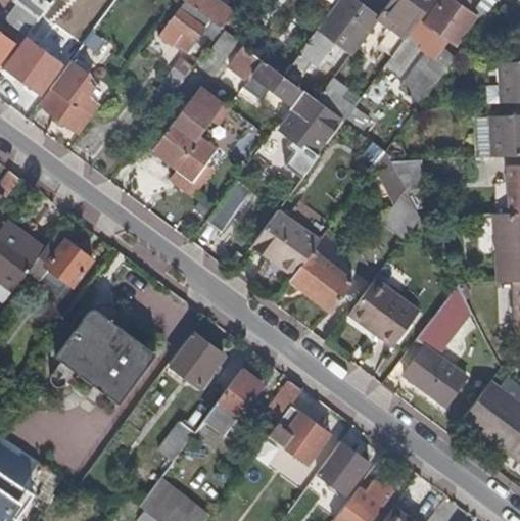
[(7,16),(28,32),(50,1),(48,0),(13,0),(16,2),(7,16)]
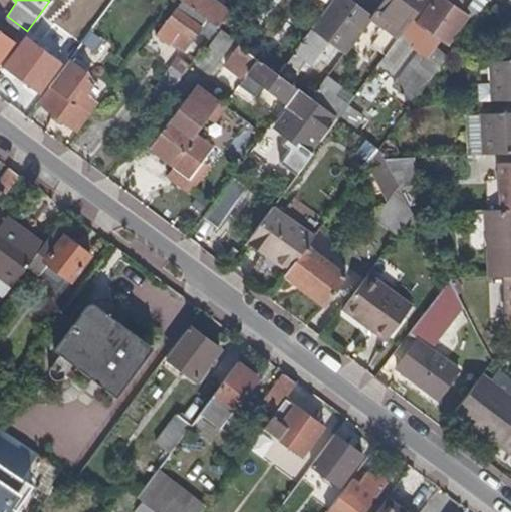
[(219,27),(182,0),(169,18),(167,17),(156,33),(169,44),(175,36),(189,47),(201,31),(214,40),(222,29),(219,27)]
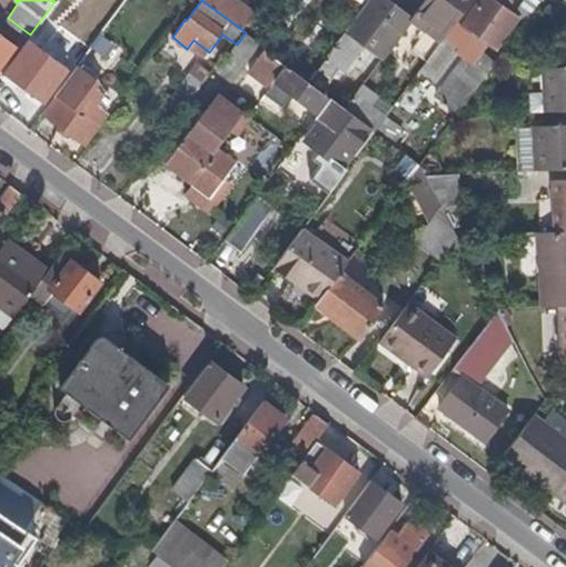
[(201,0),(242,30),(255,12),(239,0),(201,0)]
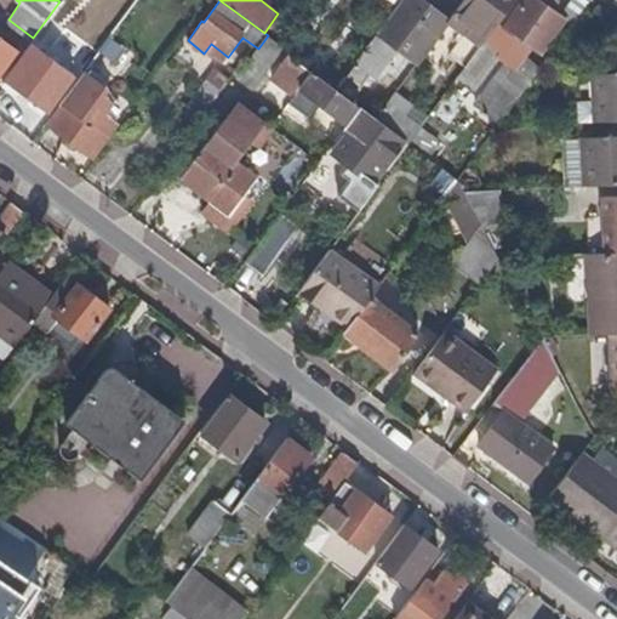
[(451,23),(421,0),(404,0),(347,77),(360,86),(370,74),(375,79),(395,51),(418,68),(451,23)]
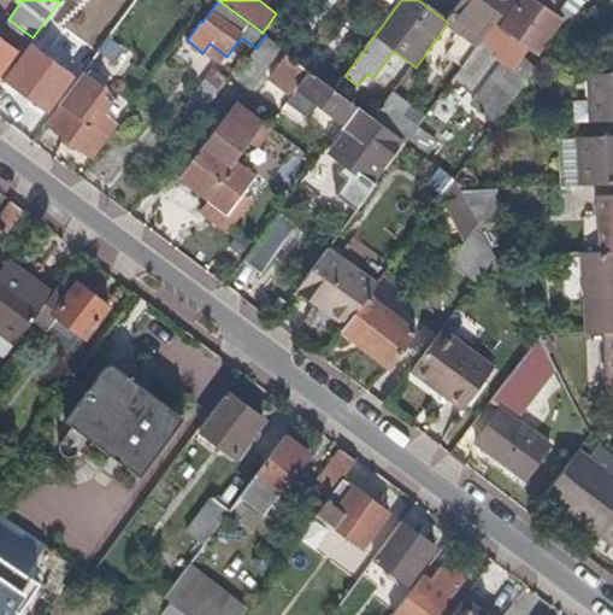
[(464,0),(448,23),(464,35),(470,25),(487,37),(488,35),(514,0),(464,0)]
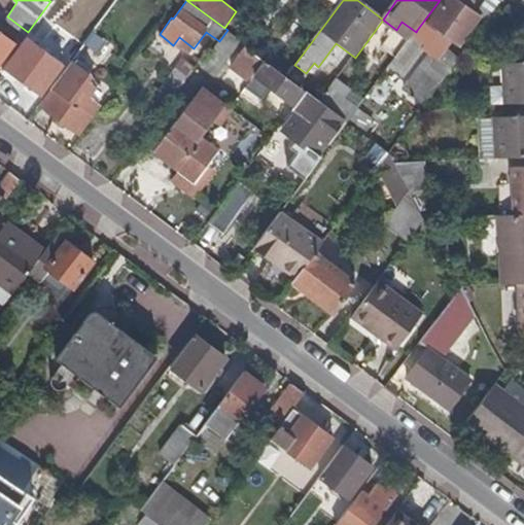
[(460,46),(482,16),(470,9),(475,3),(470,0),(447,0),(429,24),(440,31),(437,34),(449,42),(451,39),(460,46)]
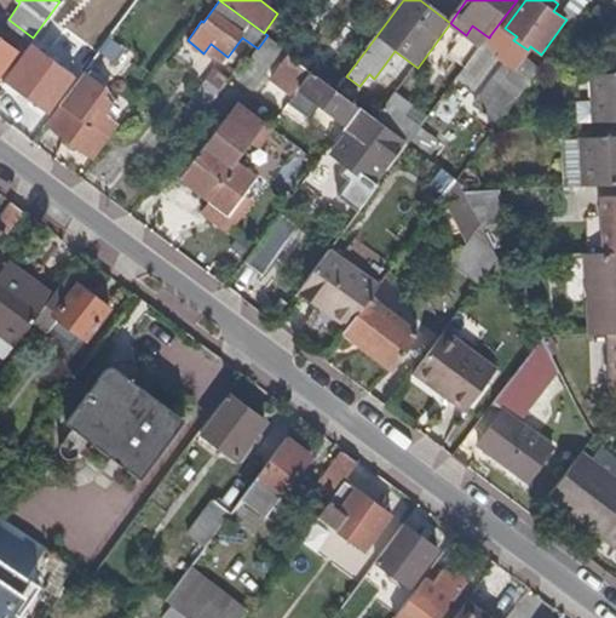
[(571,0),(563,12),(574,21),(588,0),(571,0)]
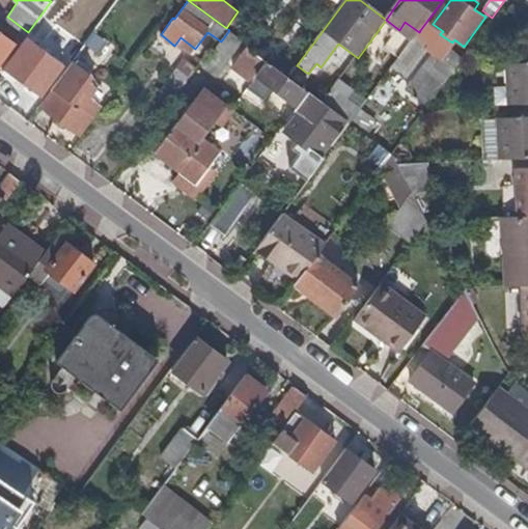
[(0,23),(0,61),(15,43),(12,42),(17,36),(0,23)]
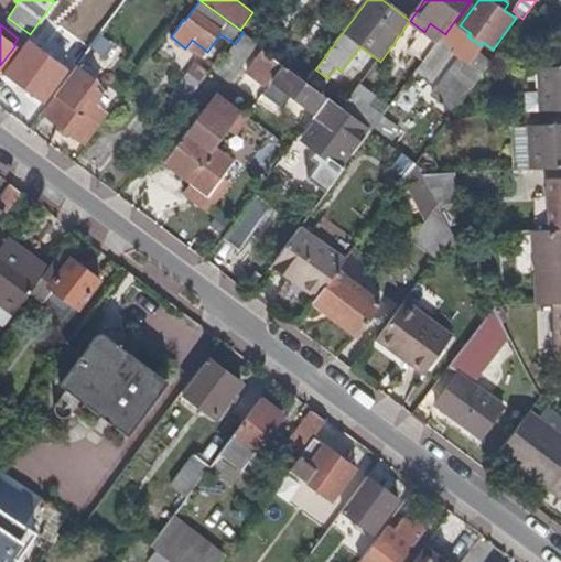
[(461,43),(446,32),(445,34),(428,57),(441,68),(461,43)]
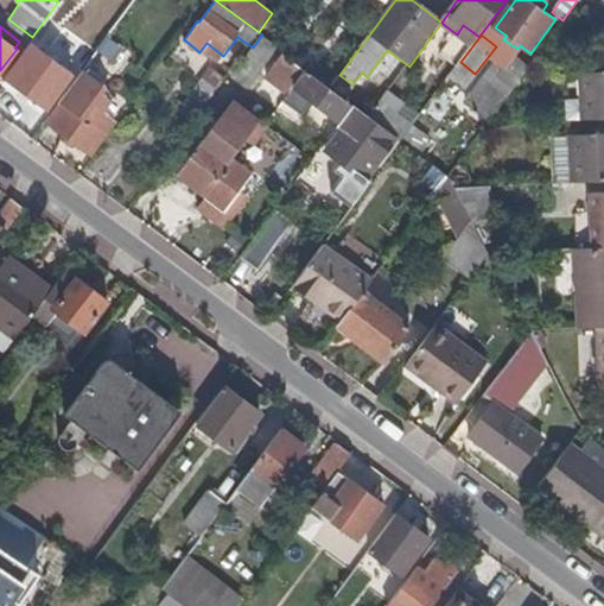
[(71,73),(32,45),(5,81),(44,109),(71,73)]
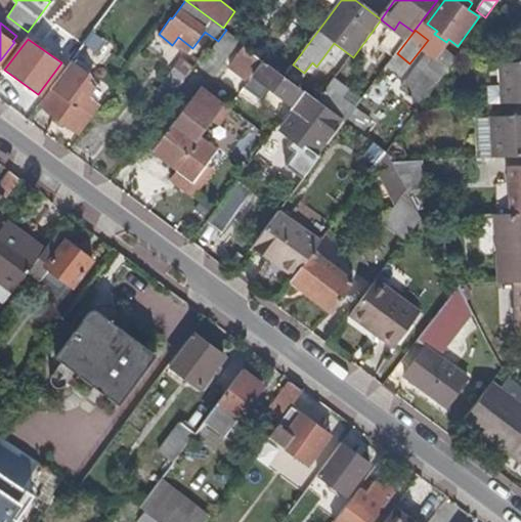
[(223,41),(204,67),(217,77),(236,50),(223,41)]
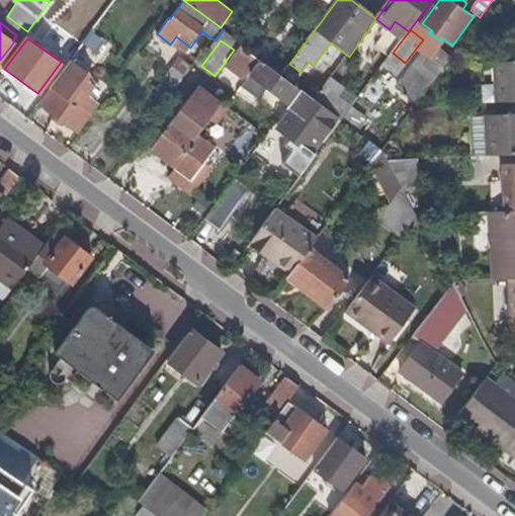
[(303,89),(245,46),(232,63),(251,77),(241,90),(258,102),(266,91),(289,107),(293,102),(303,89)]
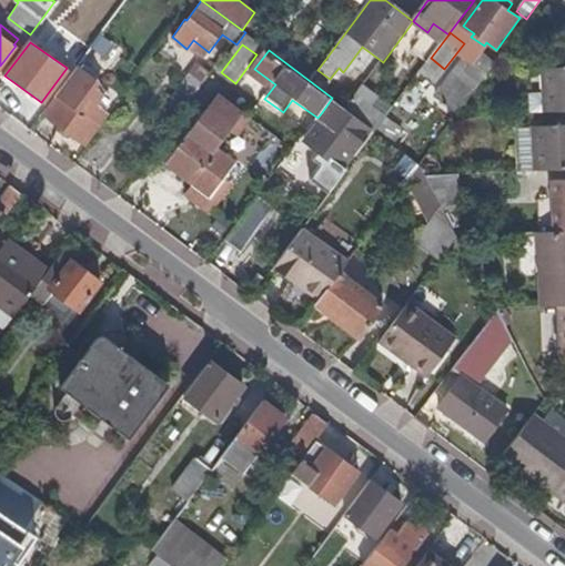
[(436,94),(458,112),(495,63),(480,52),(471,63),(463,58),(436,94)]
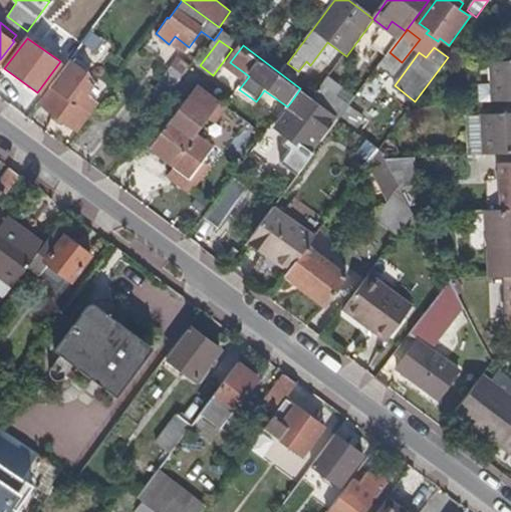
[(402,62),(390,52),(381,62),(394,72),(402,62)]
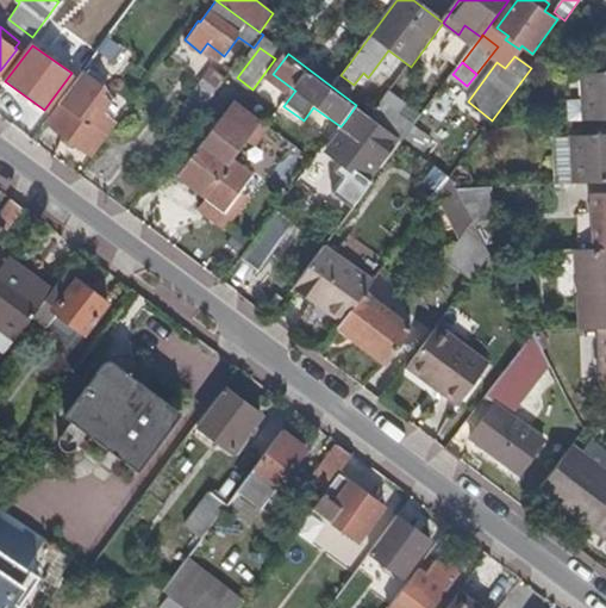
[(183,112),(198,123),(231,78),(217,67),(183,112)]
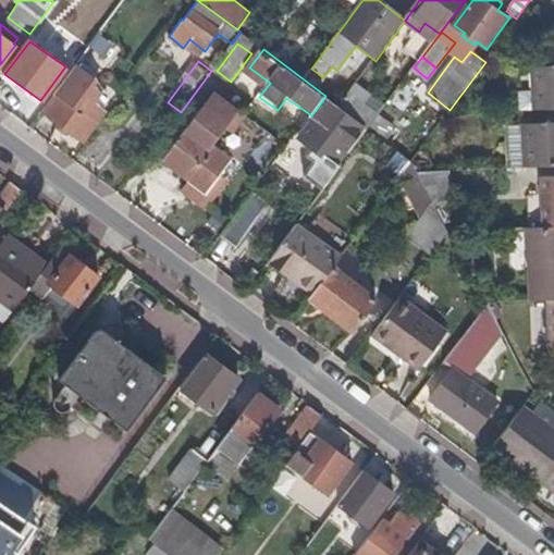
[(97,78),(76,63),(54,91),(60,95),(48,110),(87,138),(108,110),(95,101),(98,96),(89,89),(97,78)]
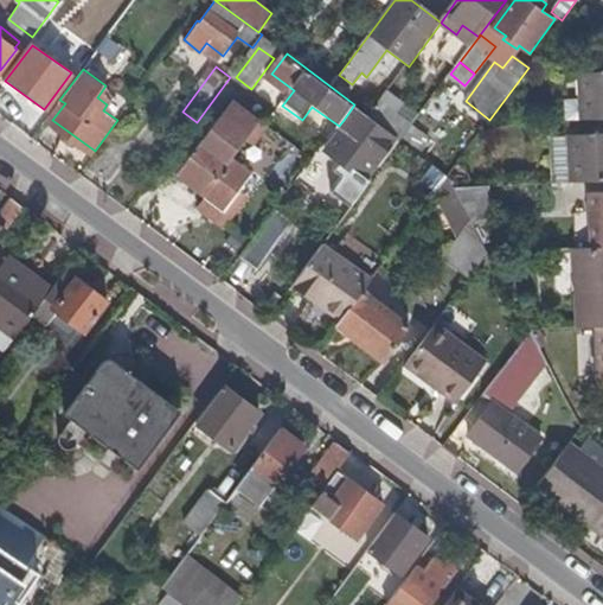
[(571,100),(572,120),(602,118),(602,70),(581,72),(582,99),(571,100)]
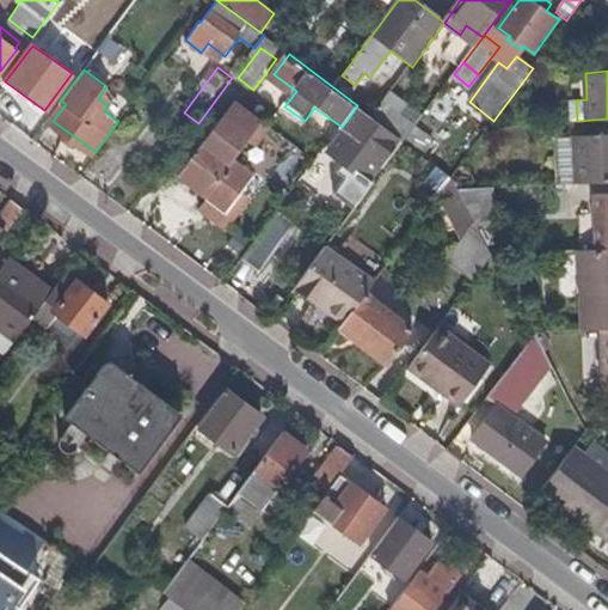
[(386,103),(374,117),(405,140),(416,126),(386,103)]
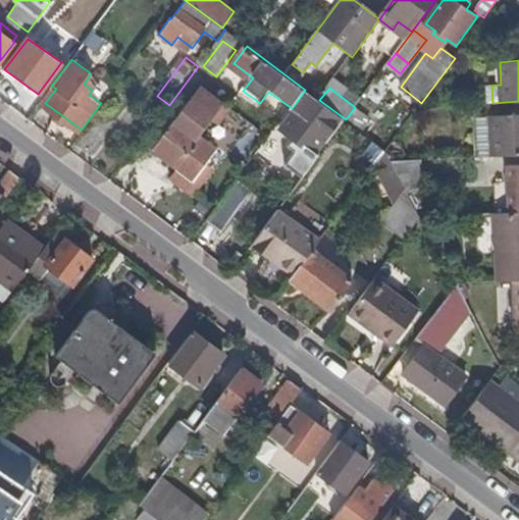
[(319,100),(305,90),(296,103),(309,113),(312,110),(318,114),(314,120),(301,110),(289,127),(286,125),(280,131),(304,148),(317,158),(346,119),(319,100)]
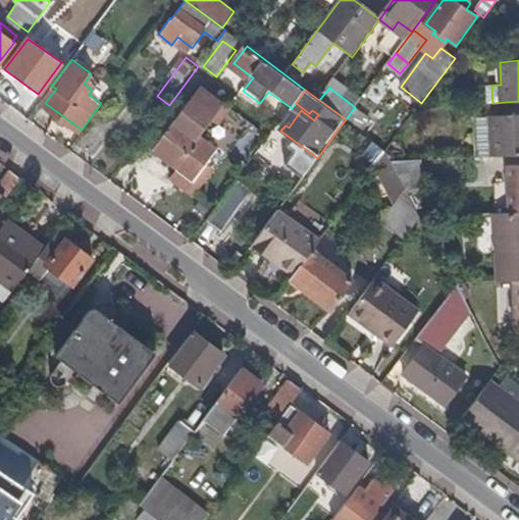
[(228,110),(209,97),(199,111),(196,109),(193,109),(191,110),(189,111),(158,154),(184,172),(176,183),(187,190),(201,188),(222,158),(204,145),(228,110)]
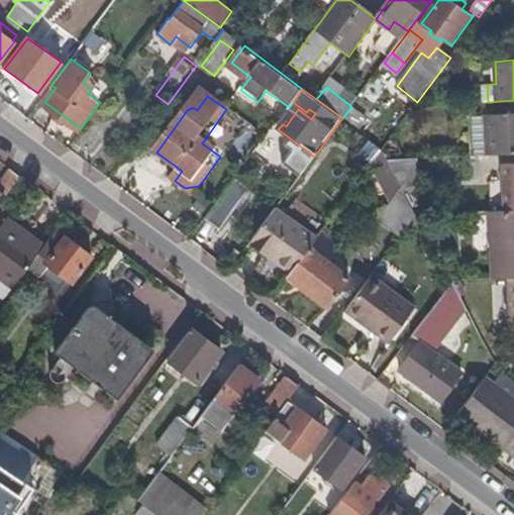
[(513,112),(489,114),(491,157),(513,156),(513,112)]
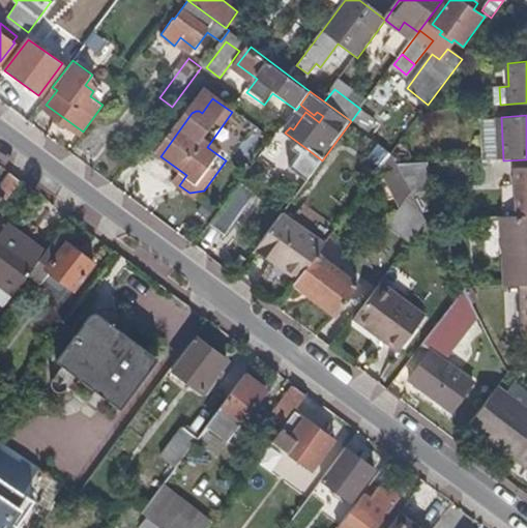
[(308,181),(322,160),(309,150),(293,171),(308,181)]
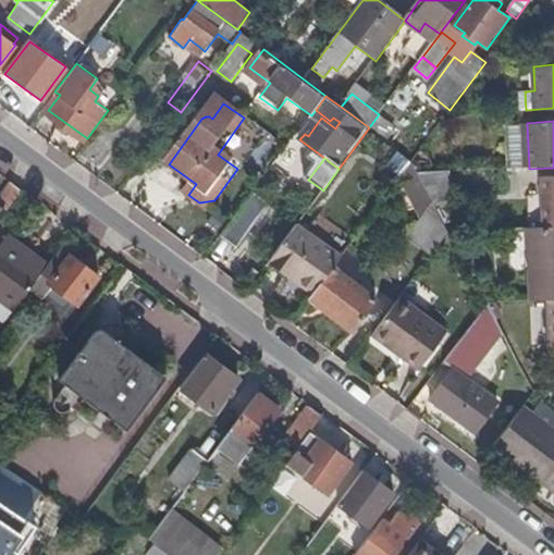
[(420,174),(413,160),(401,176),(418,189),(423,181),(420,174)]
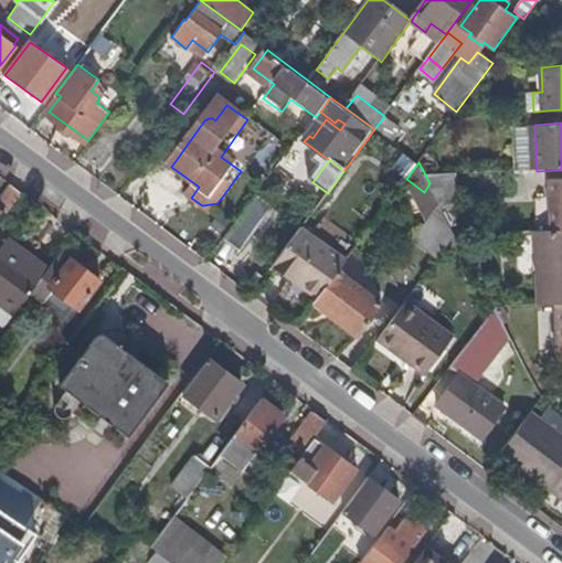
[(536,171),(517,172),(518,194),(537,194),(536,171)]
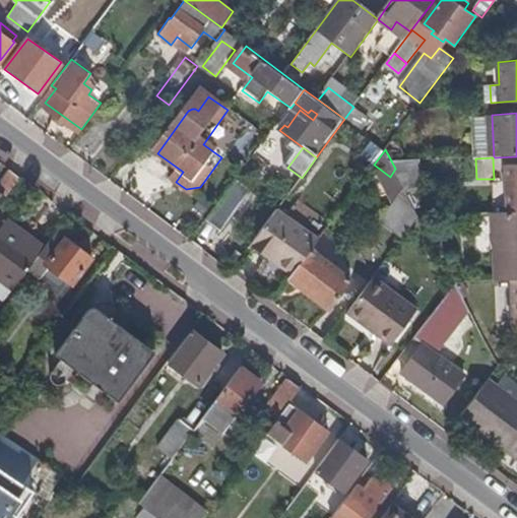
[(423,162),(392,163),(395,169),(405,189),(407,192),(426,190),(423,162)]
